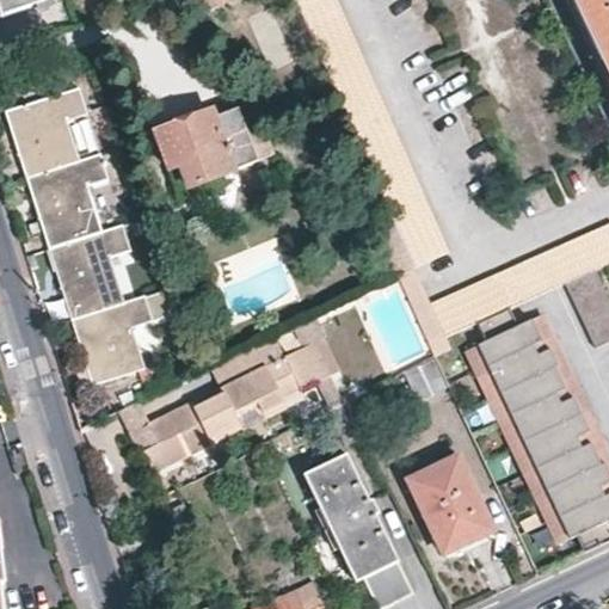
[(0,16),(44,0),(0,0),(0,16)]
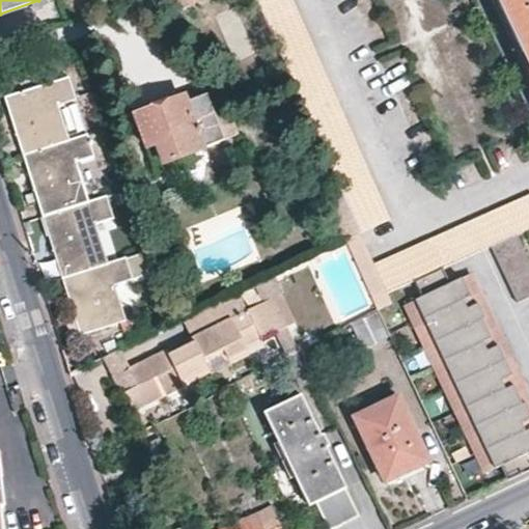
[(163,0),(167,11),(201,0),(163,0)]
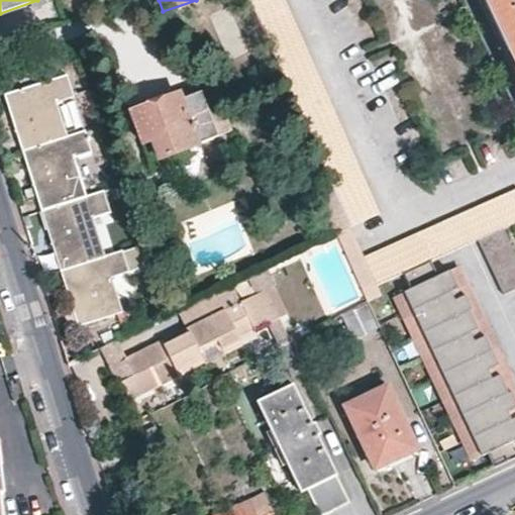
[(247,0),(331,187),(348,225),(378,211),(282,0),(247,0)]
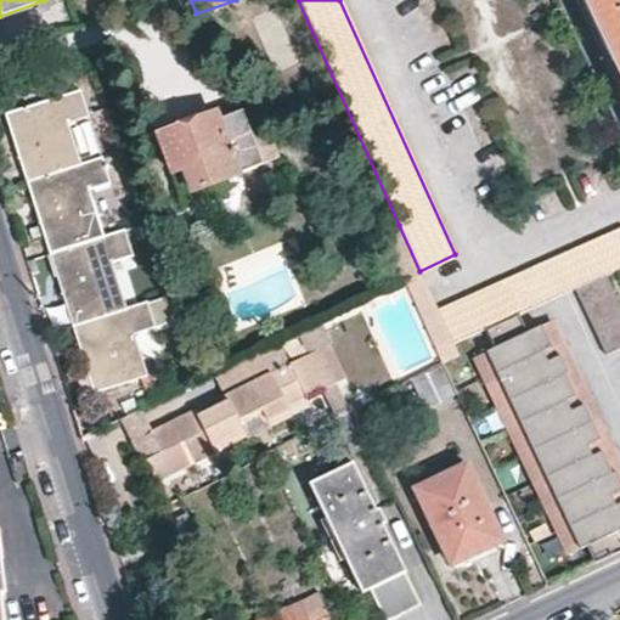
[(582,0),(598,32),(614,62),(619,75),(619,0),(582,0)]
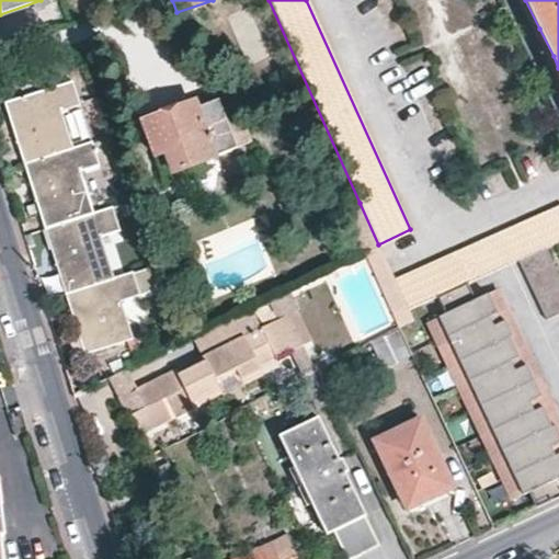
[(27,161),(73,146),(61,111),(79,105),(71,80),(8,101),(14,123),(10,124),(13,132),(23,162),(27,161)]
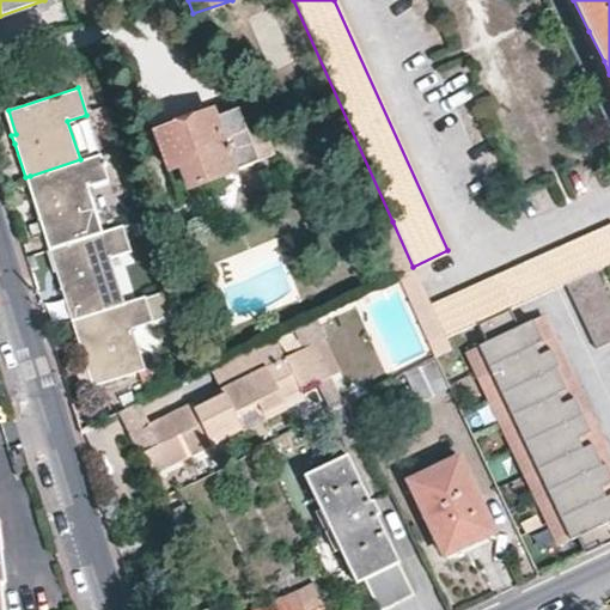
[(248,136),(237,108),(213,116),(211,110),(181,121),(153,130),(166,169),(177,164),(187,187),(273,156),(264,132),(248,136)]
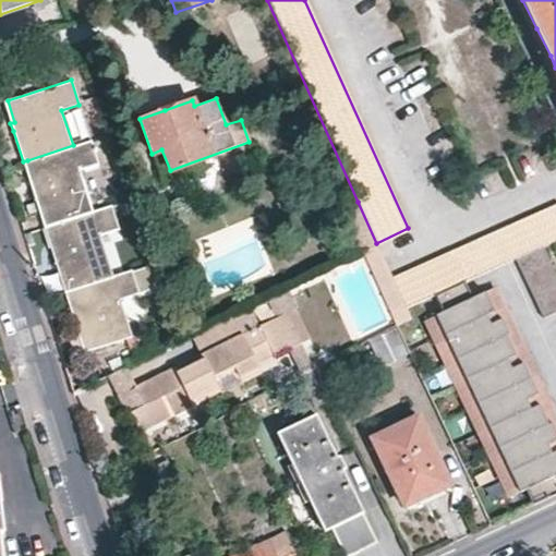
[(49,224),(94,209),(81,169),(99,164),(91,139),(73,145),(27,160),(31,171),(34,181),(29,183),(44,226),(49,224)]
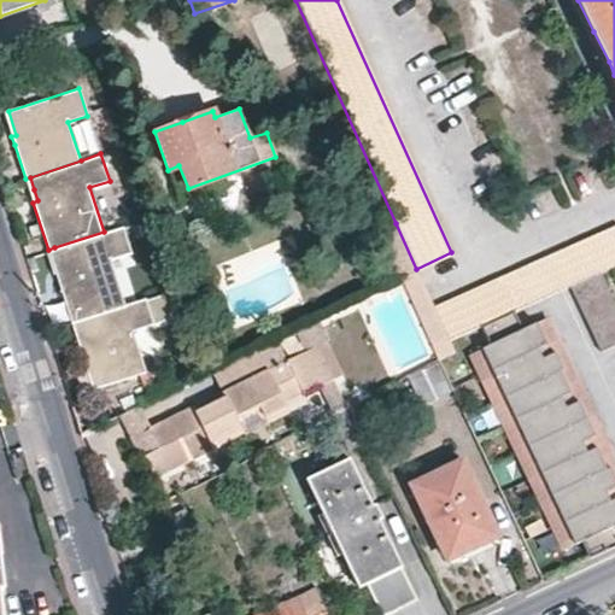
[(447,340),(614,264),(614,223),(432,305),(447,340)]
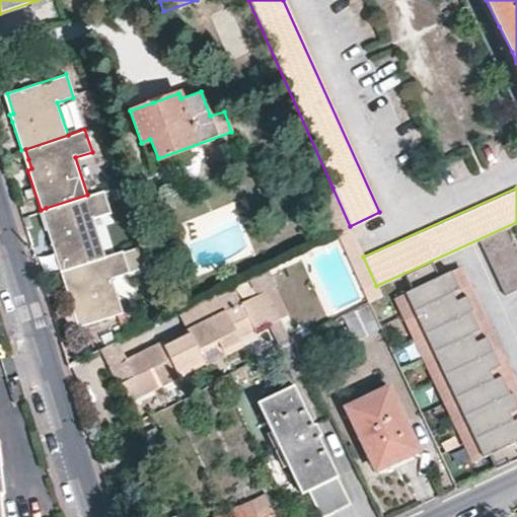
[(60,270),(64,269),(106,255),(93,217),(112,212),(103,189),(87,195),(46,208),(50,220),(52,229),(47,230),(55,252),(60,270)]
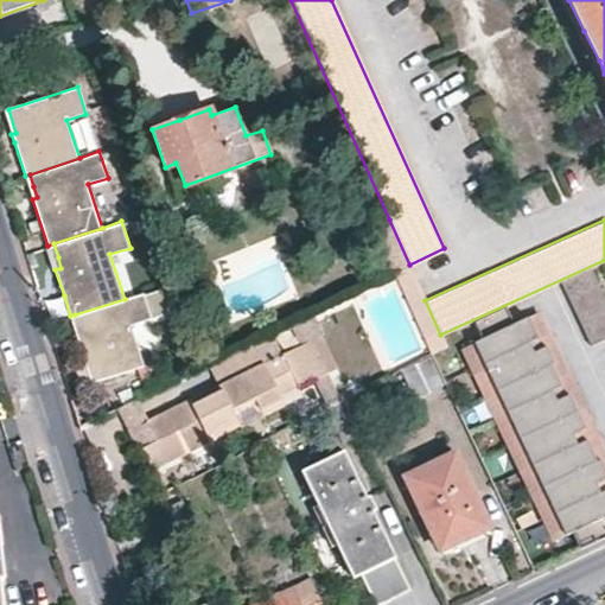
[(604,337),(604,300),(590,268),(560,282),(590,345),(604,337)]
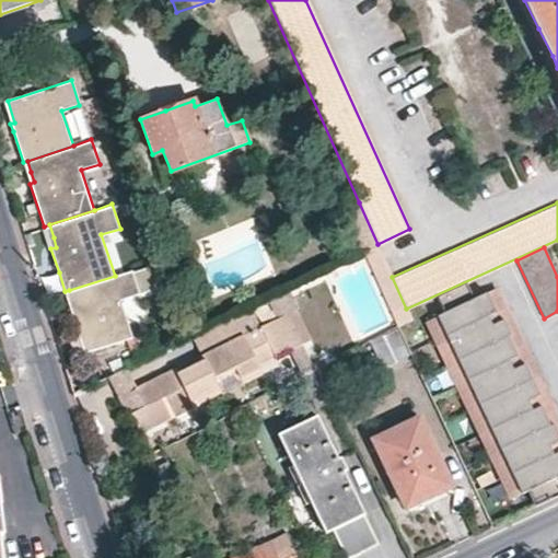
[(115,276),(69,290),(73,301),(76,310),(72,311),(78,329),(85,351),(134,336),(120,299),(139,292),(132,269),(115,276)]
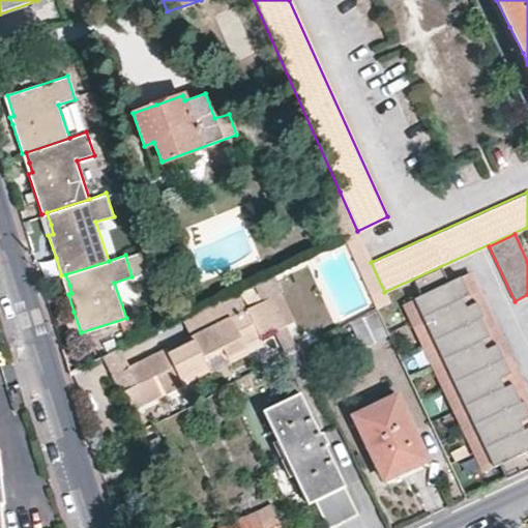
[(517,421),(527,417),(521,402),(518,403),(514,393),(508,383),(500,387),(497,380),(507,375),(501,359),(494,345),(492,346),(484,349),(480,342),(488,338),(495,333),(490,323),(484,326),(479,318),(482,317),(475,301),(472,303),(464,308),(461,300),(468,296),(468,295),(475,292),(471,281),(463,284),(460,276),(447,283),(440,267),(412,281),(419,295),(412,298),(420,317),(432,340),(440,359),(451,383),(462,406),(471,426),(481,448),(491,467),(497,464),(504,479),(527,467),(527,457),(525,450),(527,448),(527,424),(520,429),(517,421)]
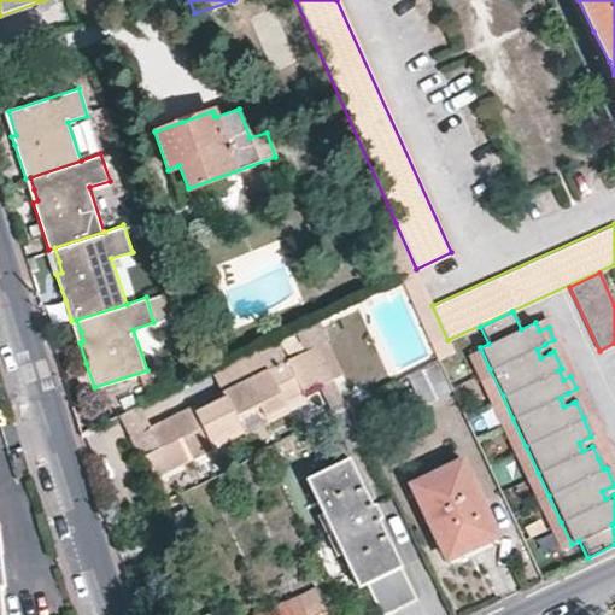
[(549,327),(544,318),(536,322),(539,331),(549,327)]
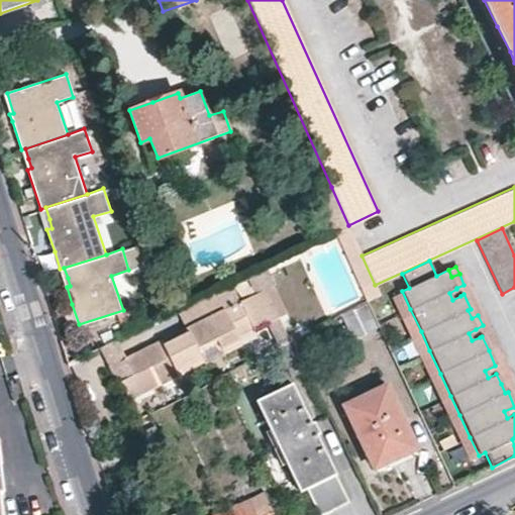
[(464,294),(468,293),(464,285),(456,288),(456,289),(460,296),(464,294)]
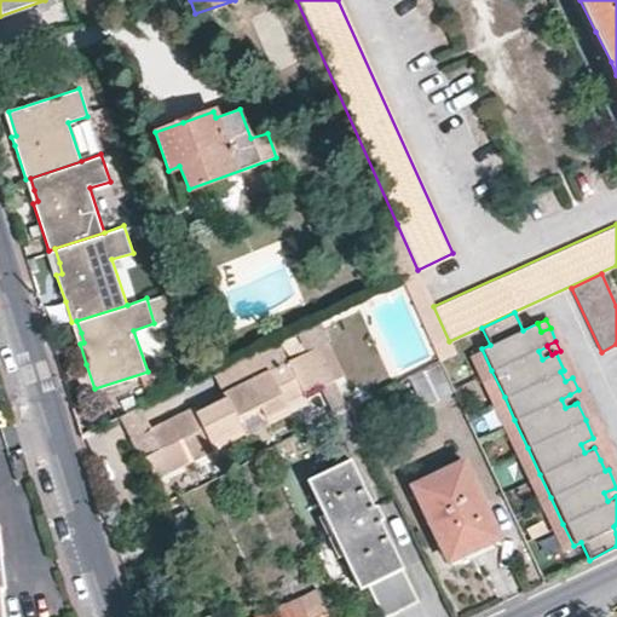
[(552,355),(547,346),(538,351),(542,359),(552,355)]
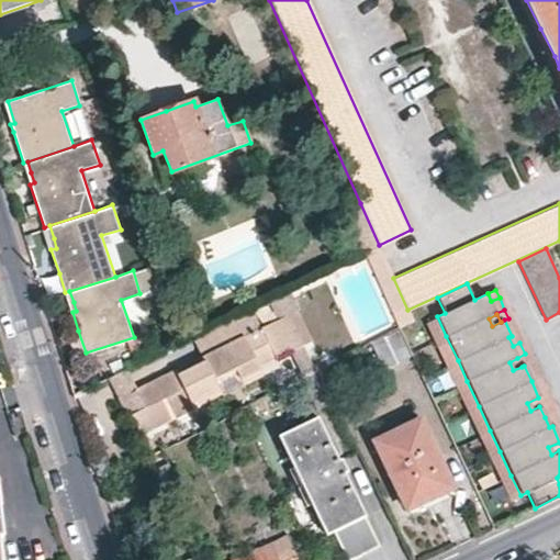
[(446,336),(437,316),(427,322),(436,340),(446,336)]
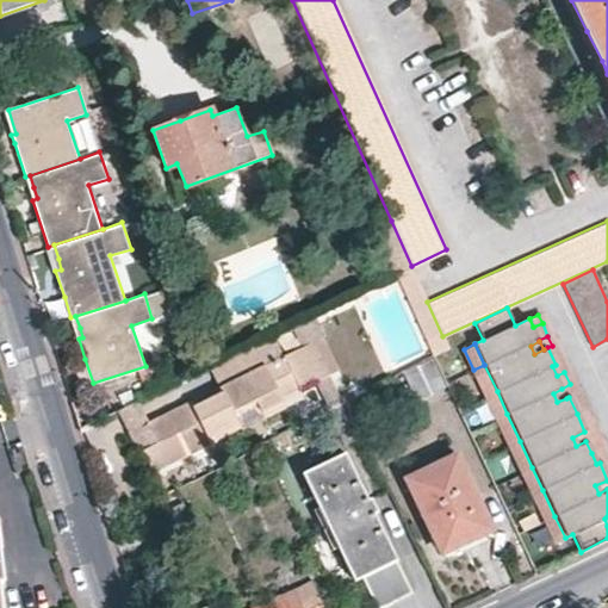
[(560,363),(552,346),(547,347),(556,365),(560,363)]
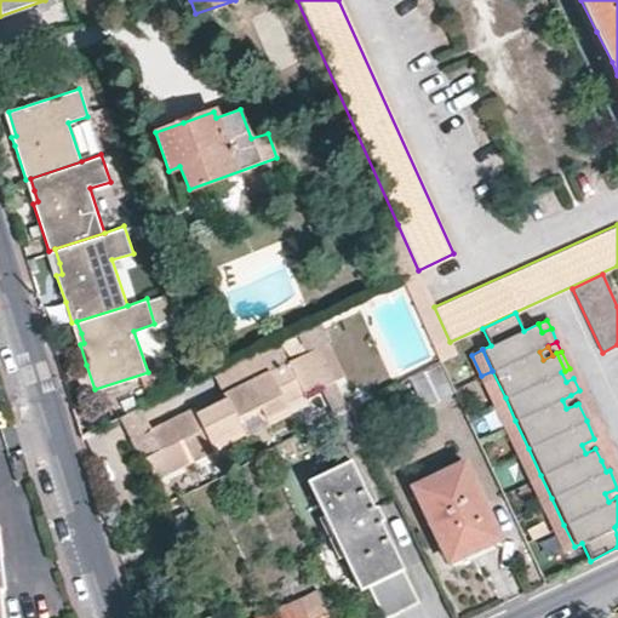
[(211,451),(241,436),(235,422),(258,411),(267,428),(289,417),(280,400),(298,392),(304,401),(330,388),(313,354),(193,411),(211,451)]
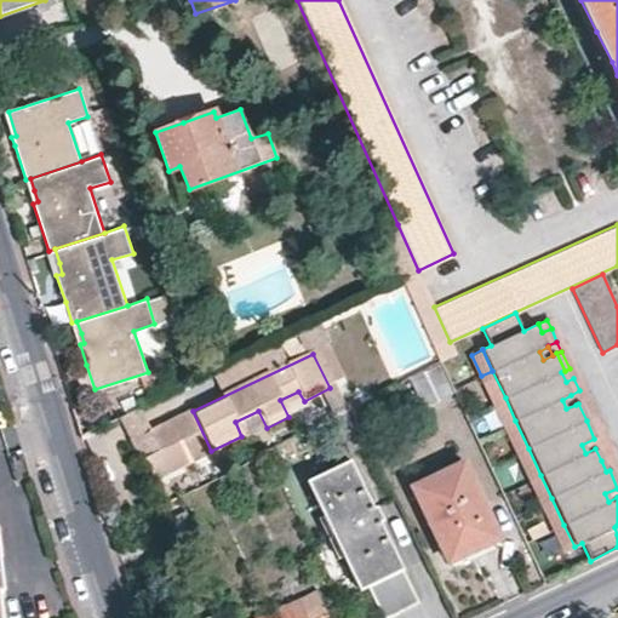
[(452,392),(438,360),(408,375),(423,406),(452,392)]
